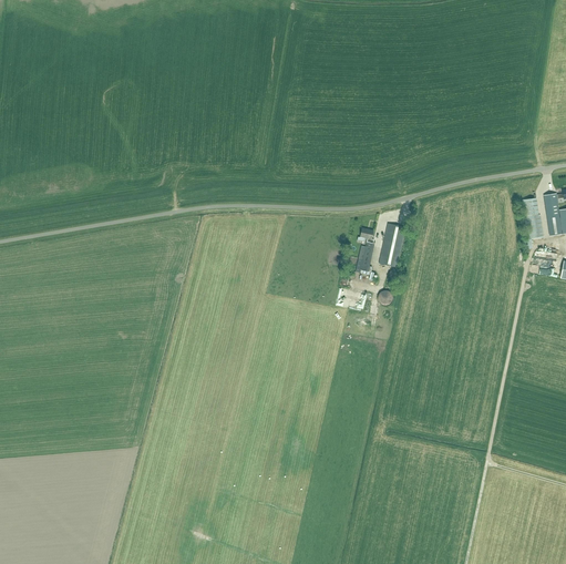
[(565,194),(565,185),(562,186),(562,191),(555,192),(555,191),(543,192),(548,233),(565,229),(565,209),(558,211),(556,195),(563,194),(563,195),(565,194)]
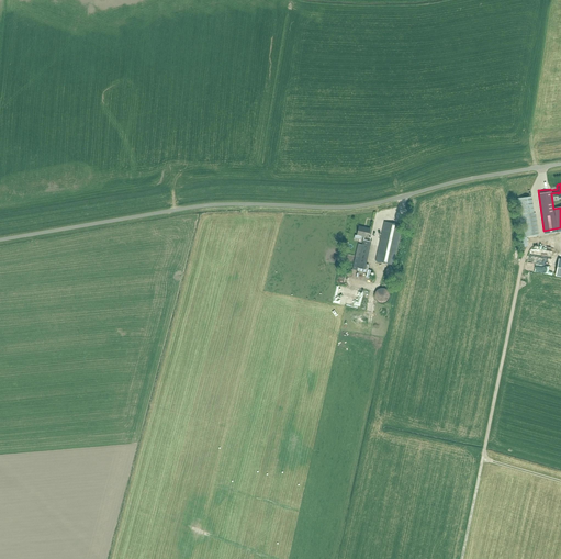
[(534,210),(522,212),(525,233),(537,232),(534,210)]
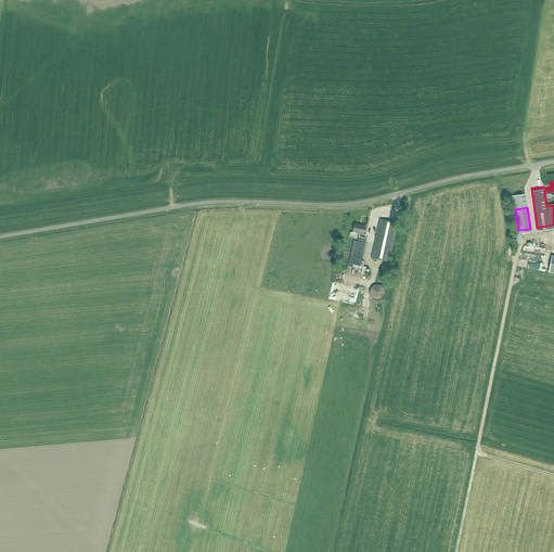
[(386,258),(395,219),(378,216),(370,255),(386,258)]
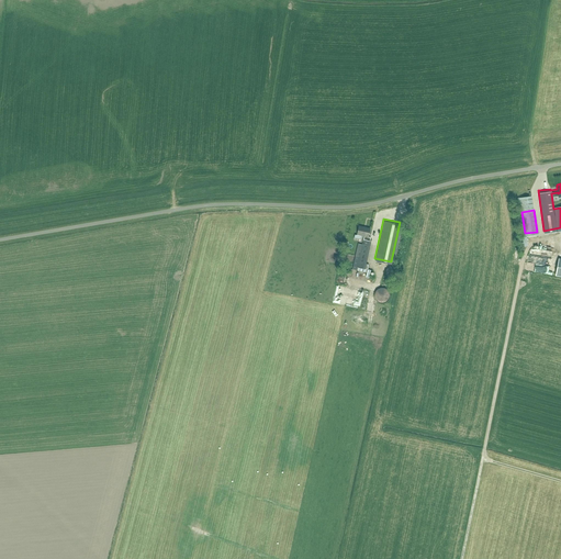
[(369,235),(367,234),(369,225),(358,223),(356,232),(363,234),(361,242),(357,241),(351,266),(366,269),(368,263),(365,261),(370,238),(369,238),(369,235)]
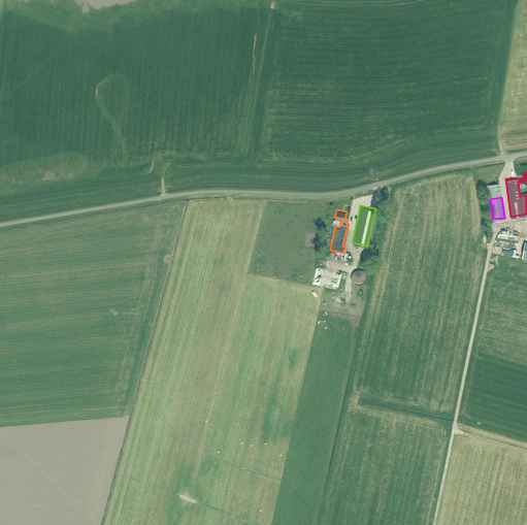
[(317,263),(314,279),(325,281),(326,273),(329,273),(330,268),(324,267),(325,264),(317,263)]
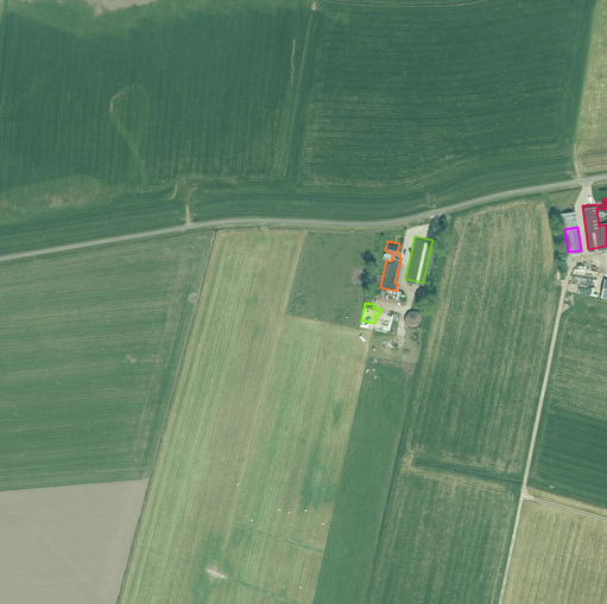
[(404,315),(404,317),(404,318),(404,319),(405,320),(405,322),(406,323),(408,323),(409,324),(410,324),(411,325),(412,325),(415,324),(416,324),(417,323),(418,323),(419,322),(419,320),(421,319),(421,318),(421,317),(421,315),(421,313),(419,312),(419,311),(418,310),(417,310),(416,309),(415,309),(412,307),(411,307),(410,309),(409,309),(408,310),(406,310),(405,311),(405,312),(404,313),(404,315)]
